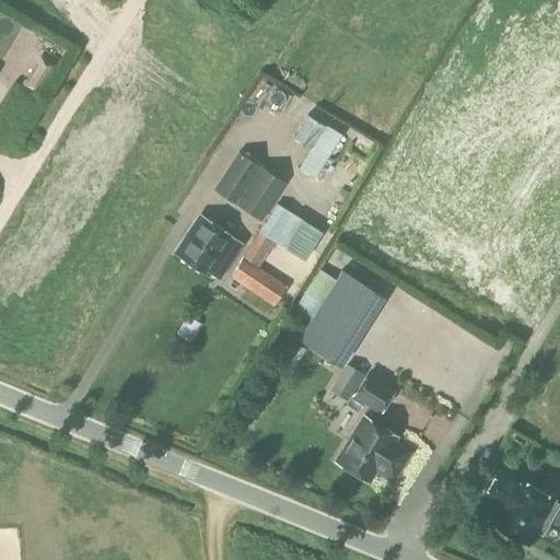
[(39,55),(21,85),(41,97),(59,67),(39,55)]
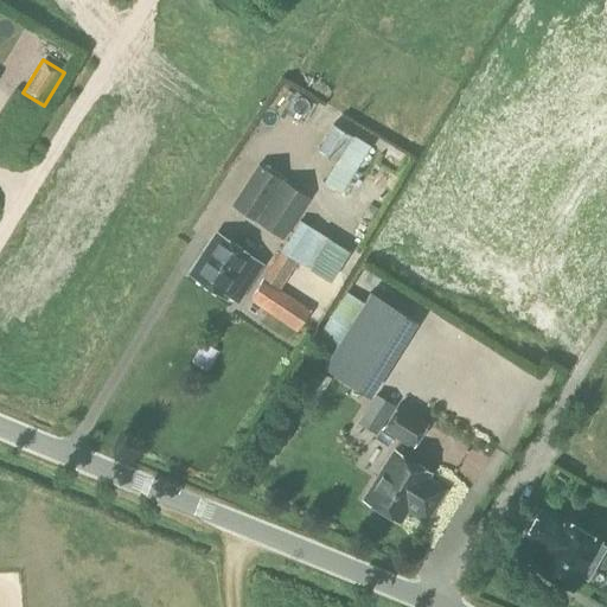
[(352,136),(334,126),(319,149),(338,161),(324,184),(342,195),(375,141),(357,131),(352,136)]
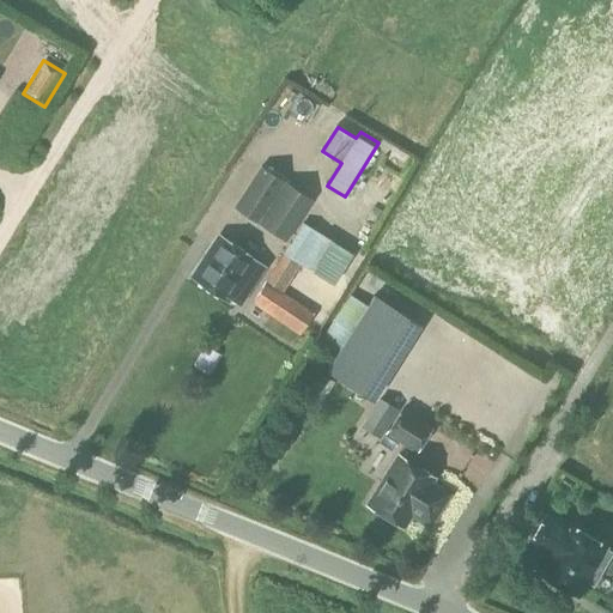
[(612,151),(599,175),(612,182),(612,151)]
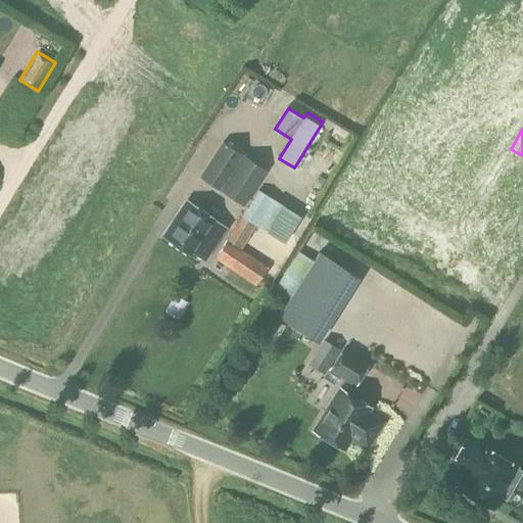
[(483,171),(492,145),(463,134),(453,158),(483,171)]
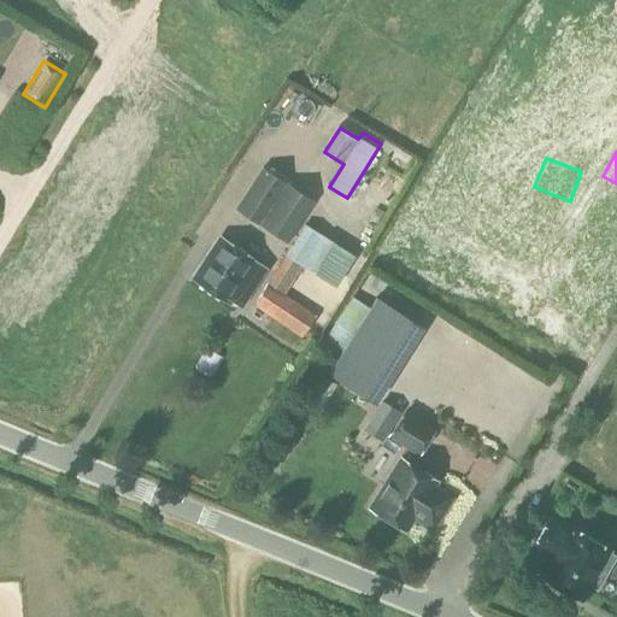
[(288,242),(315,201),(263,168),(236,209),(288,242)]
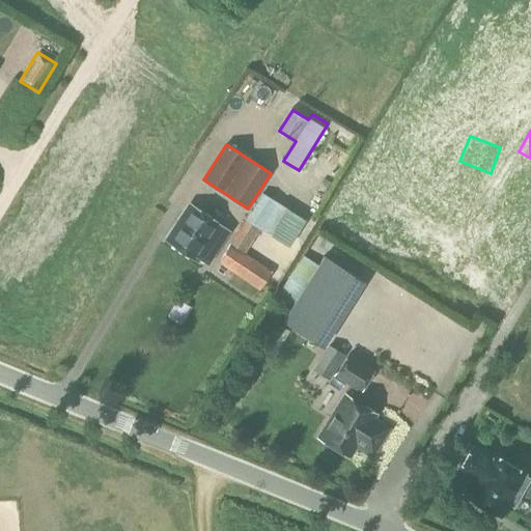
[(371,189),(382,169),(368,162),(358,183),(371,189)]
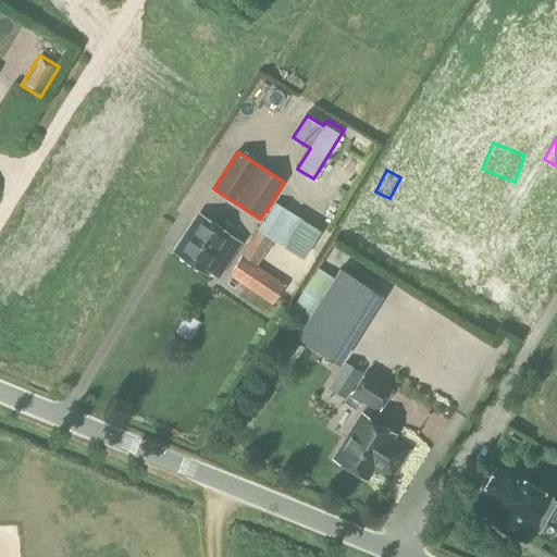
[(239,240),(230,234),(199,213),(174,250),(207,272),(209,270),(217,275),(239,240)]
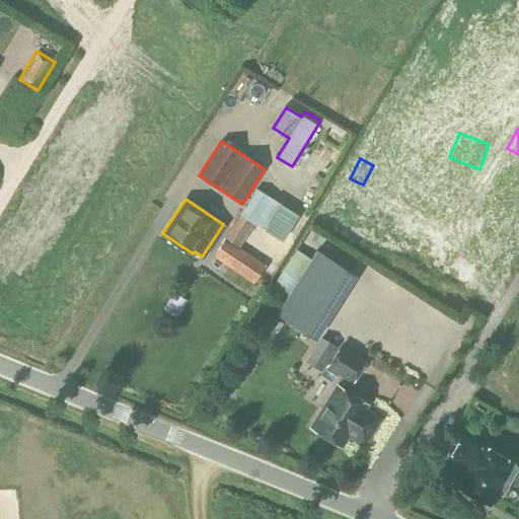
[(288,241),(301,215),(281,205),(268,230),(288,241)]
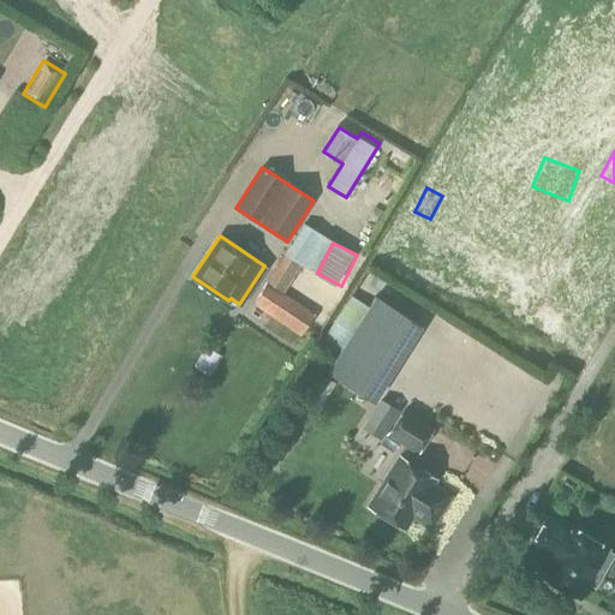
[(288,255),(255,302),(298,333),(312,312),(280,290),(298,262),(288,255)]
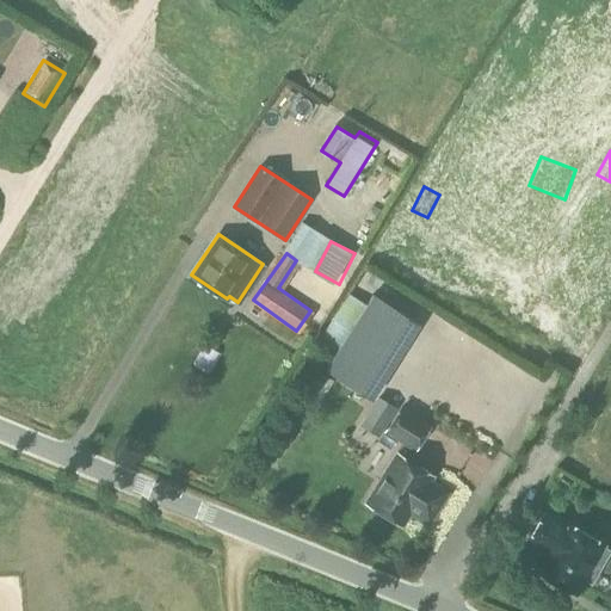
[(548,350),(568,295),(530,281),(510,335),(548,350)]
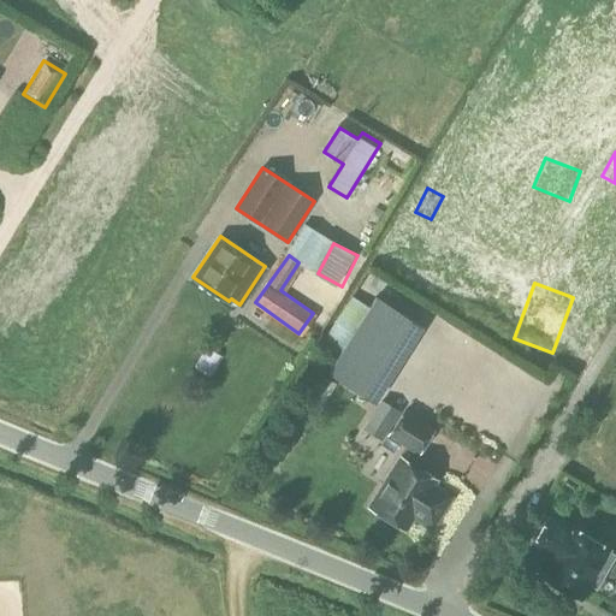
[(375,296),(329,373),(371,400),(418,323),(375,296)]
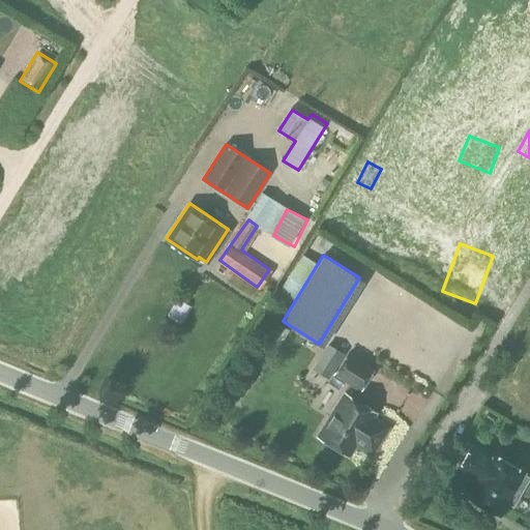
[(372,369),(347,352),(334,373),(358,388),(372,369)]
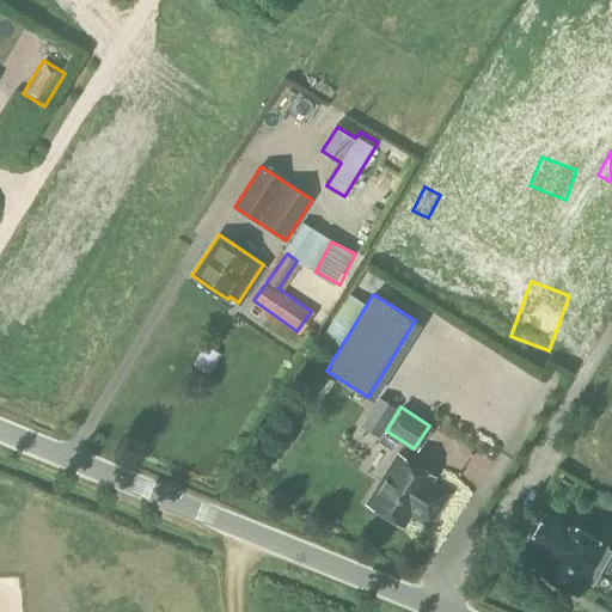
[(433,478),(397,456),(368,501),(404,524),(412,512),(429,522),(447,493),(430,482),(433,478)]
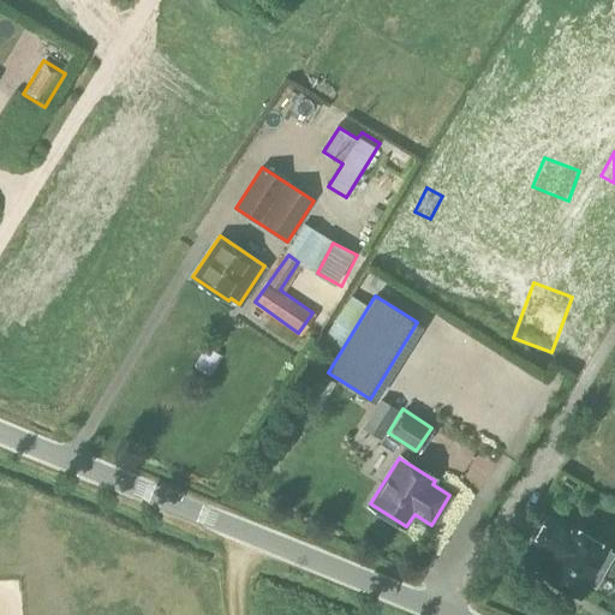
[(566,530),(543,517),(527,544),(549,557),(539,575),(578,599),(584,587),(591,592),(610,557),(603,553),(605,550),(568,527),(566,530)]
